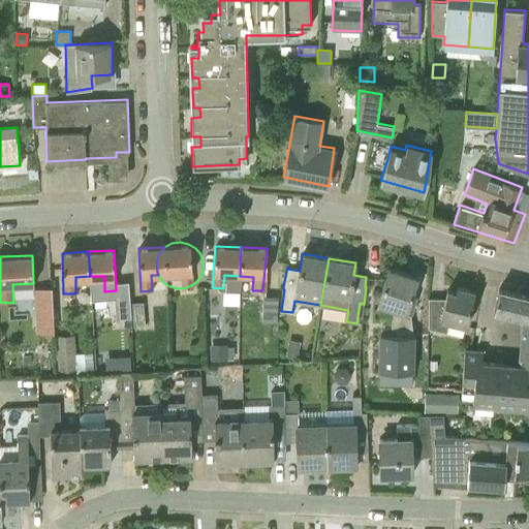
[(391,308),(393,335),(379,336),(378,390),(411,390),(413,335),(410,313),(414,298),(410,296),(416,277),(389,268),(378,305),(391,308)]
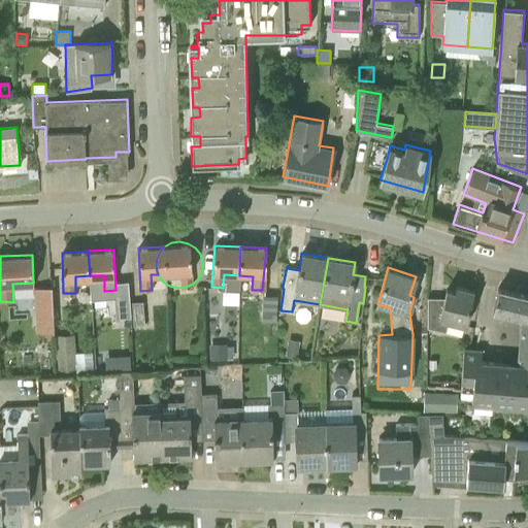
[(448,320),(466,325),(471,306),(470,306),(473,290),(456,286),(455,291),(447,289),(443,299),(439,298),(429,298),(429,297),(427,297),(428,325),(446,329),(448,320)]
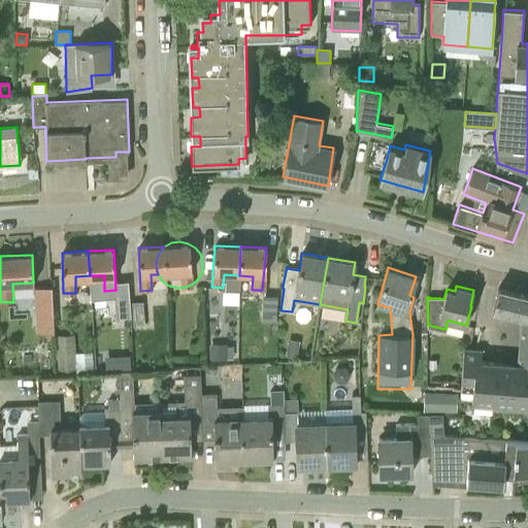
[(54,340),(54,332),(52,287),(34,288),(36,333),(37,333),(37,341),(54,340)]
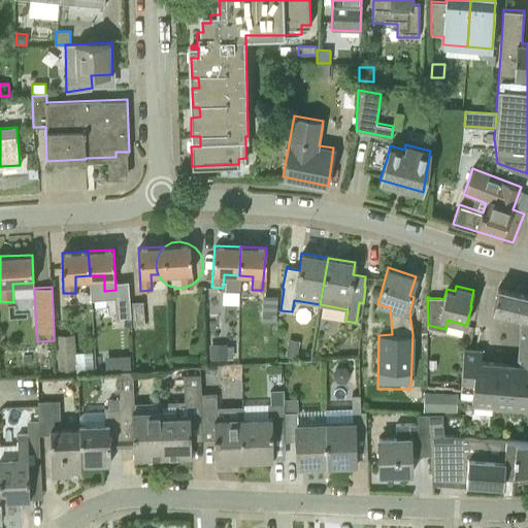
[(473,391),(472,402),(527,405),(527,295),(497,288),(497,289),(498,289),(493,309),(521,316),(520,317),(522,317),(517,369),(510,369),(510,363),(481,361),(482,350),(464,349),(461,390),(473,391)]
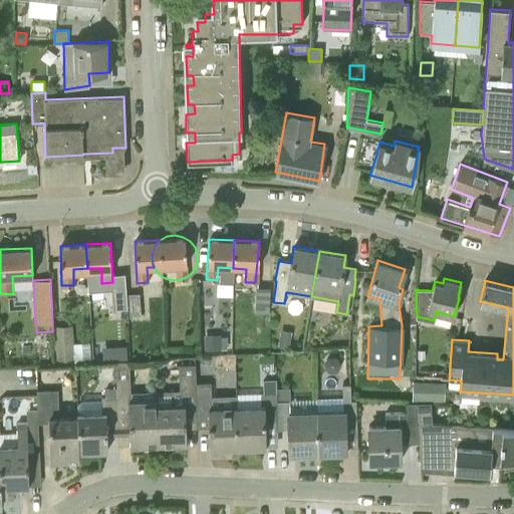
[(256,287),(255,313),(268,314),(269,288),(256,287)]
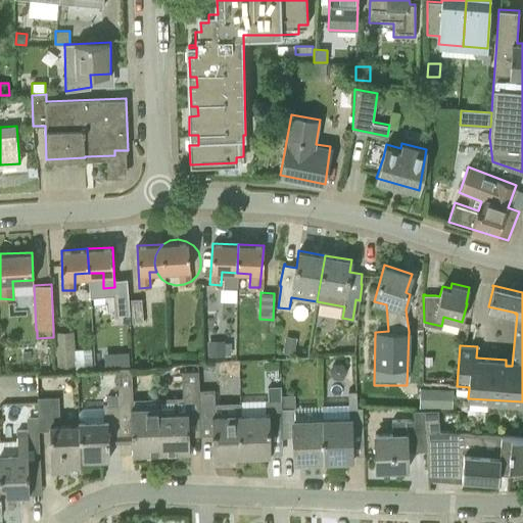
[(132,324),(143,323),(142,298),(131,298),(132,324)]
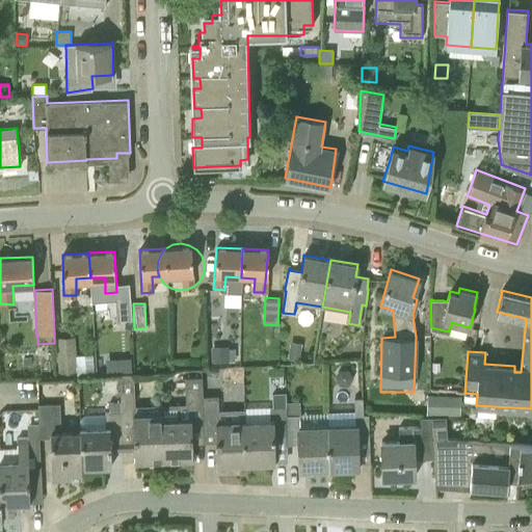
[(297,360),(300,343),(291,341),(288,357),(297,360)]
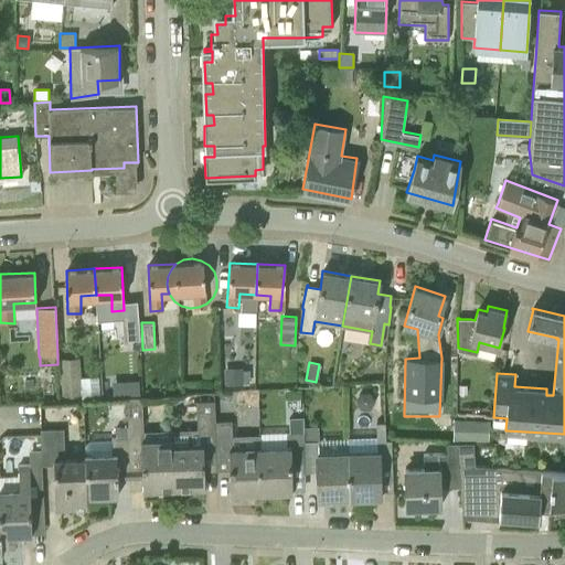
[(81,400),(80,377),(78,363),(60,364),(62,400),(81,400)]
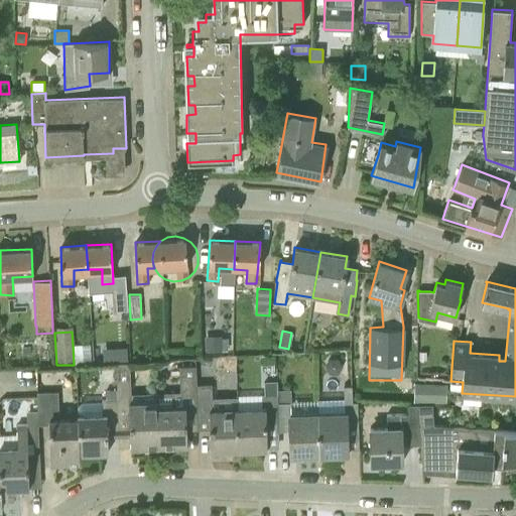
[(222,351),(221,336),(205,337),(206,351),(222,351)]
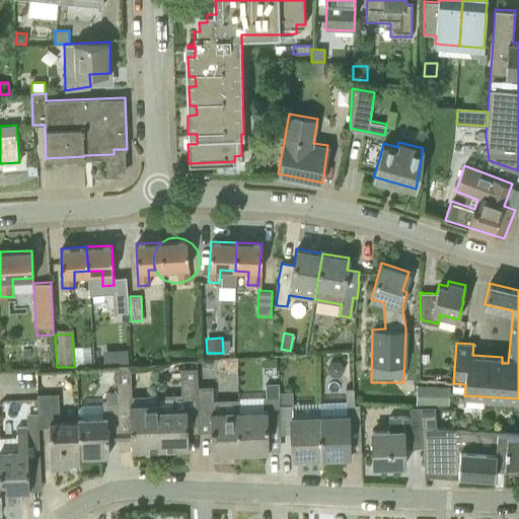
[(92,346),(73,347),(74,367),(93,366),(92,346)]
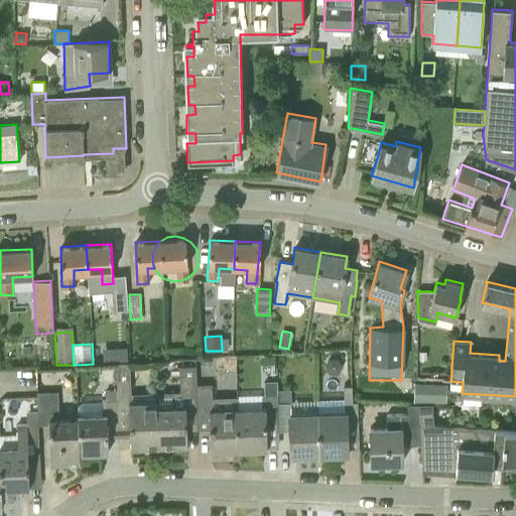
[(116,361),(128,360),(127,348),(115,348),(116,361)]
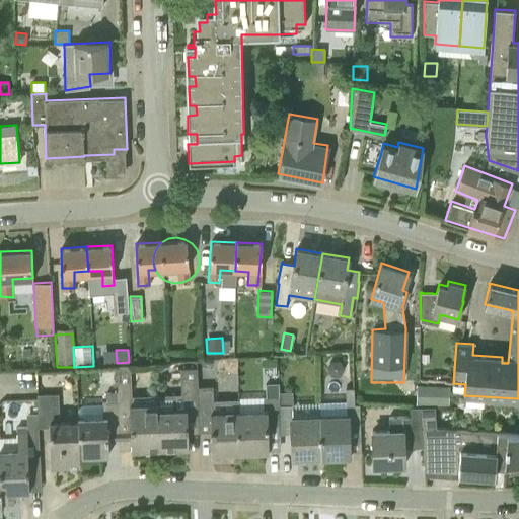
[(118,365),(120,398),(133,397),(131,364),(118,365)]
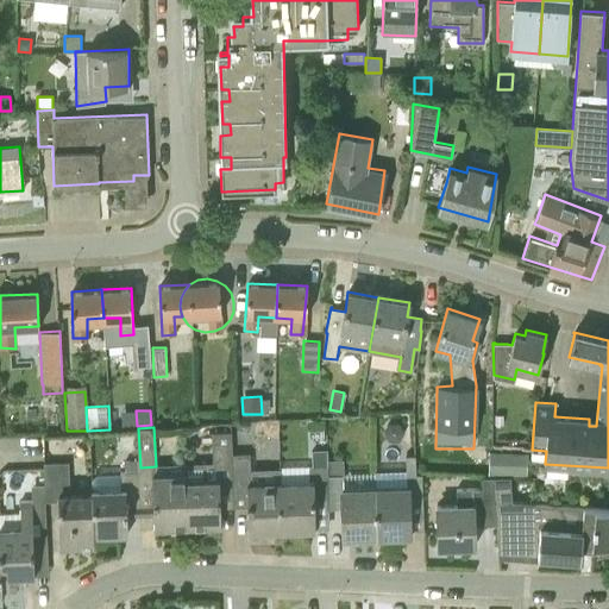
[(188,475),(186,475),(188,527),(221,526),(220,482),(233,482),(232,454),(231,454),(231,432),(211,432),(212,464),(203,464),(203,481),(188,482),(188,475)]
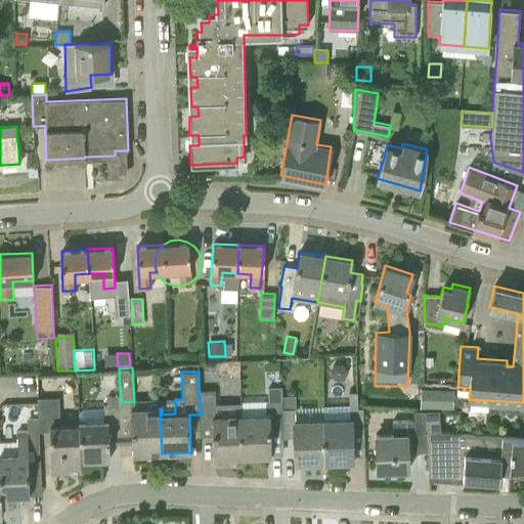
[(243,456),(271,455),(271,431),(282,430),(282,398),(281,398),(281,387),(268,387),(268,402),(267,415),(242,416),(243,456)]
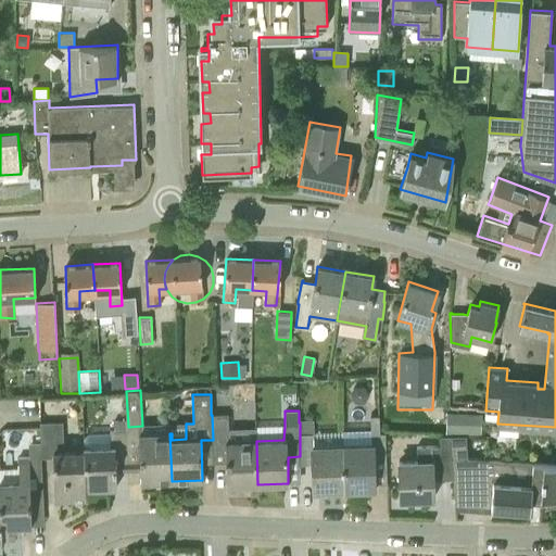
[(480,433),(480,414),(446,414),(446,432),(480,433)]
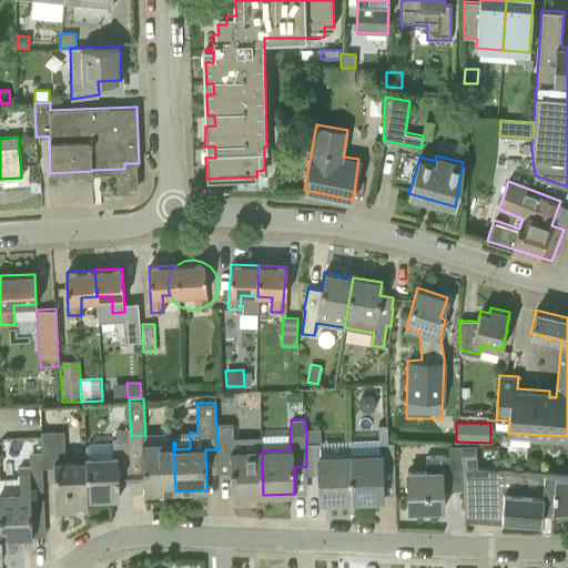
[(261,436),(232,437),(232,424),(216,424),(217,449),(217,458),(231,457),(232,496),(263,495),(262,450),(261,436)]
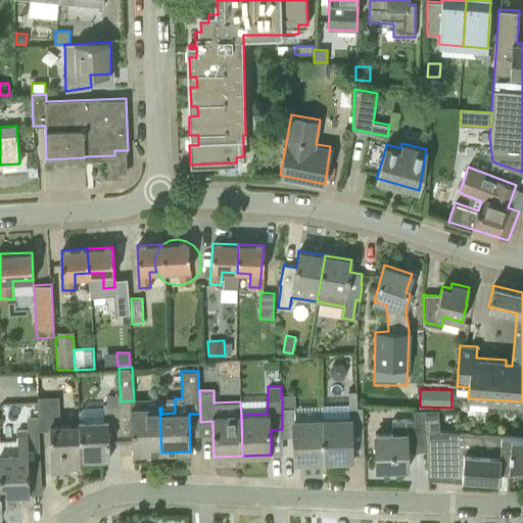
[(322,423),(323,460),(351,459),(351,434),(363,433),(362,408),(357,408),(355,391),(348,391),(349,422),(322,423)]
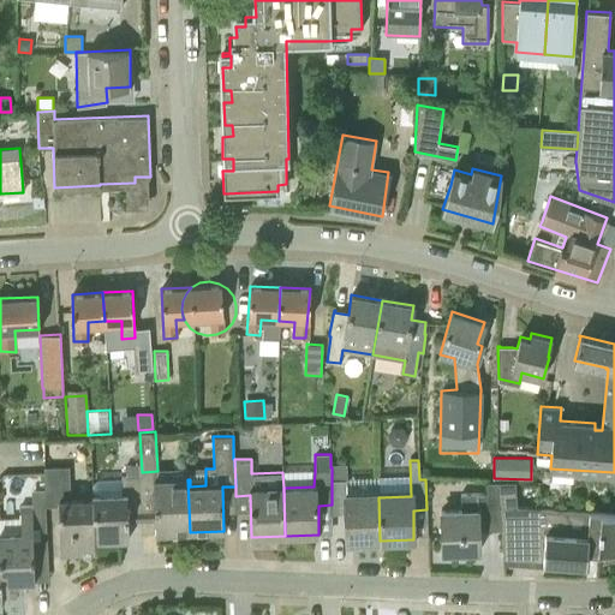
[(347,509),(347,542),(380,541),(378,497),(348,499),(348,483),(346,483),(346,467),(332,467),(332,505),(333,509),(347,509)]
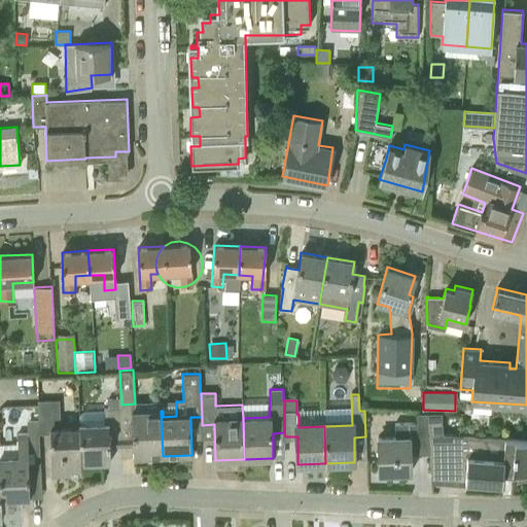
[(81,471),(81,462),(80,427),(60,427),(59,411),(53,411),(53,401),(38,401),(38,418),(38,423),(39,423),(51,423),(53,472),(81,471)]
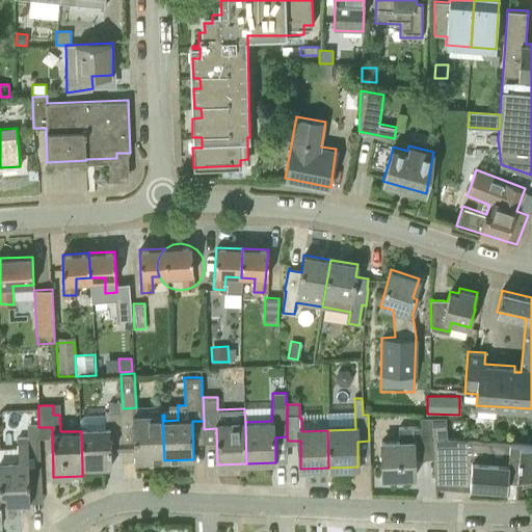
[(80,420),(81,431),(82,467),(111,466),(111,442),(122,442),(121,413),(107,414),(85,415),(83,416),(81,417),(80,420)]
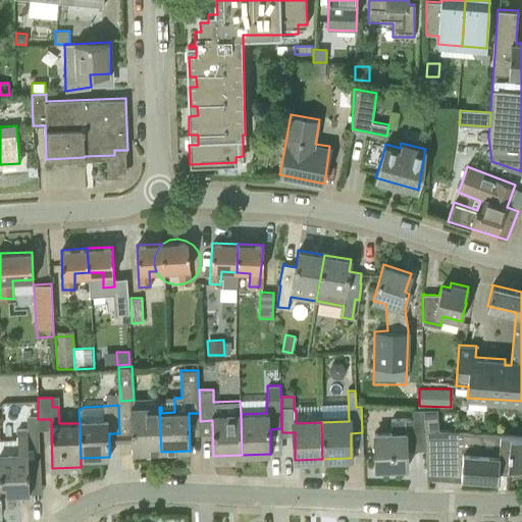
[(132,453),(161,452),(159,407),(132,409),(132,453)]
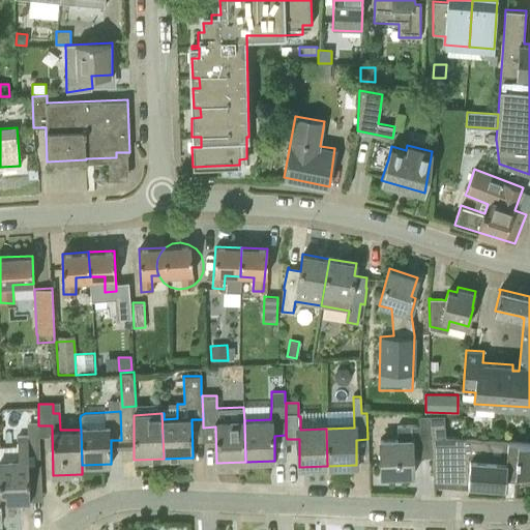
[(432,452),(434,481),(505,487),(506,474),(529,475),(529,442),(508,440),(508,441),(448,437),(444,436),(443,415),(433,416),(433,424),(432,424),(432,452)]
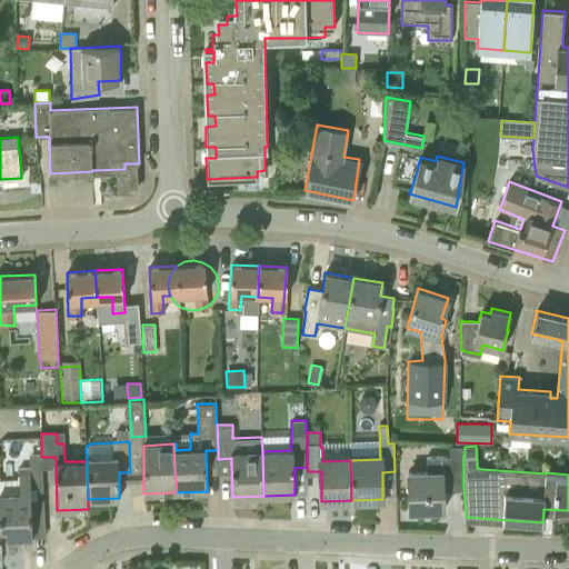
[(410,472),(409,510),(443,509),(446,486),(463,486),(463,456),(428,456),(428,471),(410,472)]
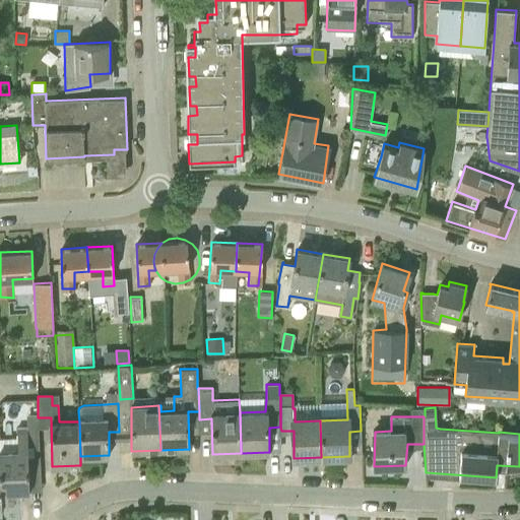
[(41,482),(40,456),(28,456),(27,427),(16,428),(16,438),(0,438),(0,463),(1,500),(19,499),(18,491),(28,490),(29,483),(41,482)]
